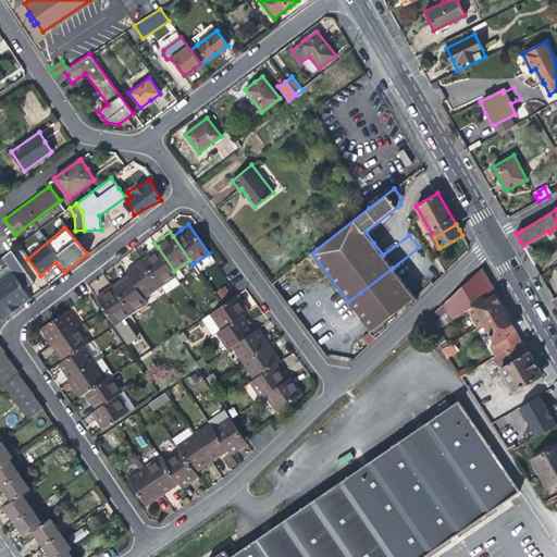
[(177,275),(174,271),(158,247),(148,254),(140,259),(160,287),(177,275)]
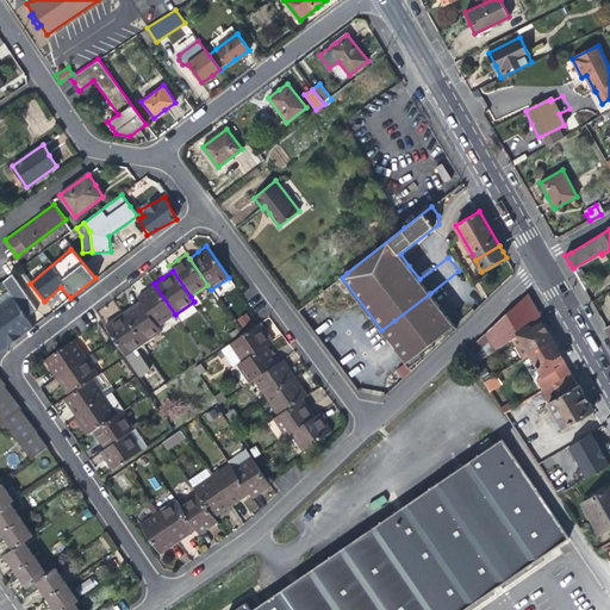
[(13,299),(26,317),(35,310),(11,277),(1,282),(13,299)]
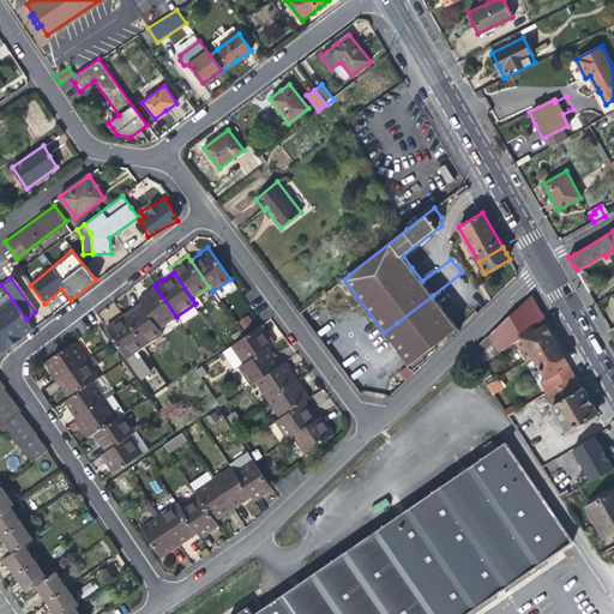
[(585,286),(589,293),(596,288),(593,282),(585,286)]
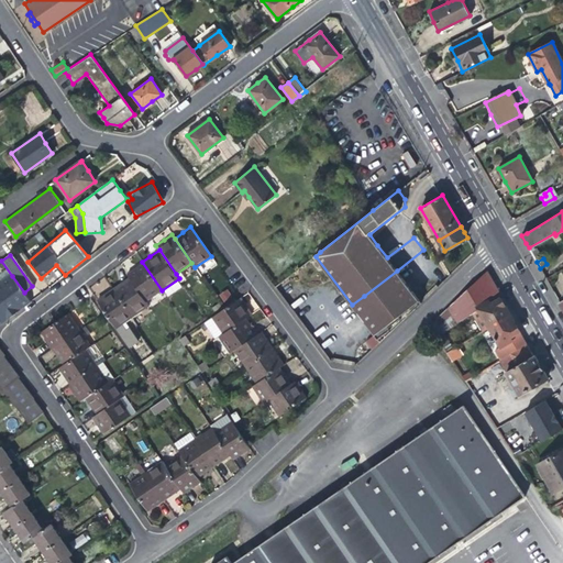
[(145,301),(162,290),(142,262),(135,266),(127,273),(129,277),(145,301)]
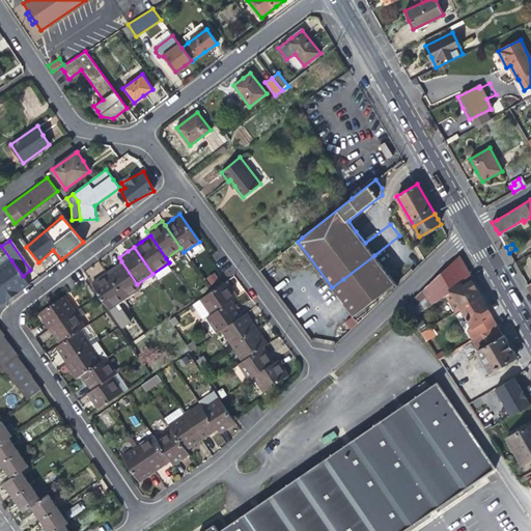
[(398,286),(374,255),(343,279),(369,313),(398,286)]
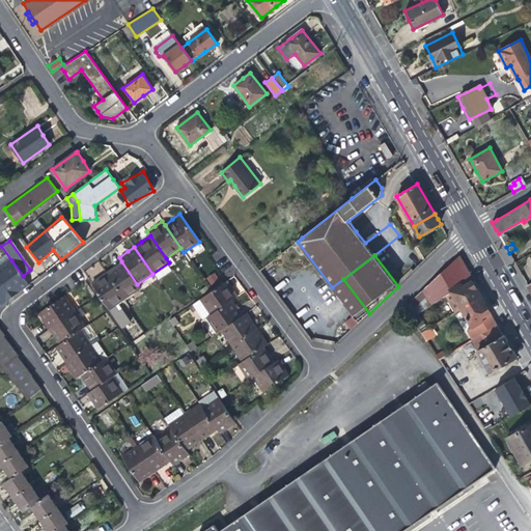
[(432,306),(446,298),(452,295),(450,291),(462,284),(459,281),(471,275),(467,267),(460,255),(411,302),(412,303),(409,307),(411,310),(415,307),(416,308),(426,297),(432,306)]
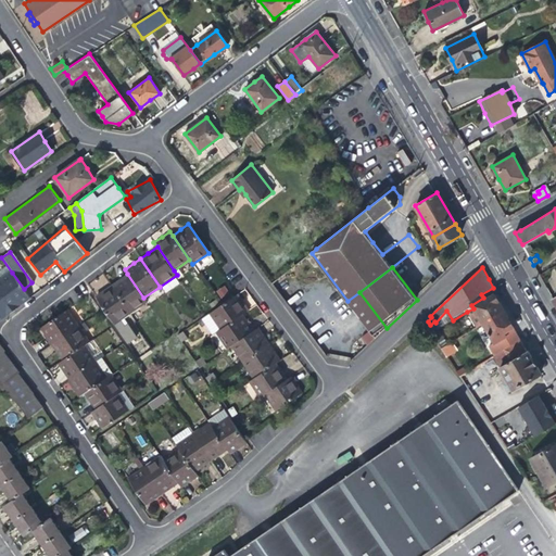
[(22,304),(30,298),(24,289),(12,273),(2,280),(1,278),(0,278),(0,292),(14,311),(22,304)]
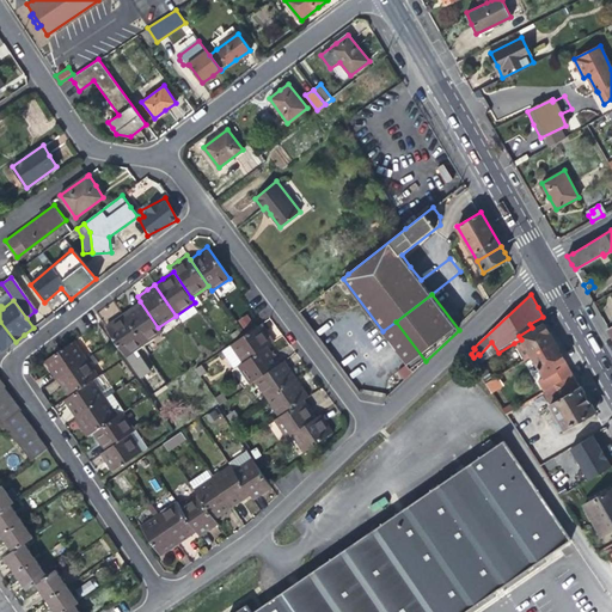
[(161,332),(158,328),(140,301),(130,307),(122,313),(144,346),(161,332)]
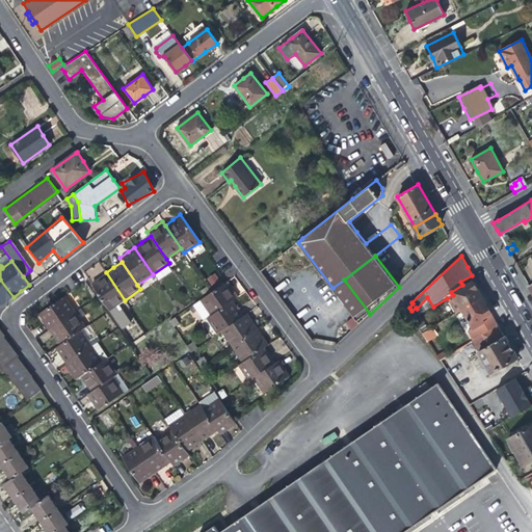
[(115,307),(125,300),(106,272),(100,277),(90,284),(122,328),(130,322),(123,311),(120,313),(115,307)]
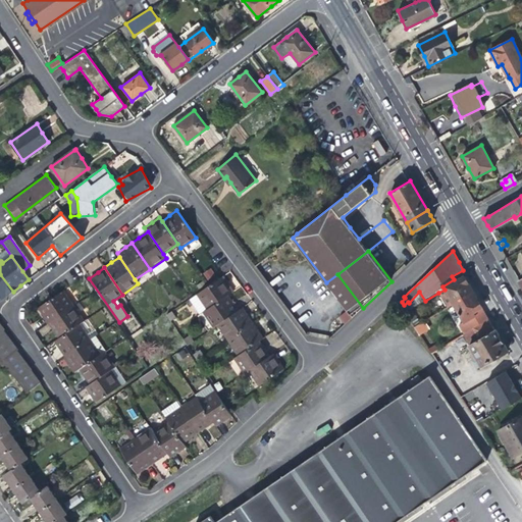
[(203,272),(207,279),(215,274),(211,267),(203,272)]
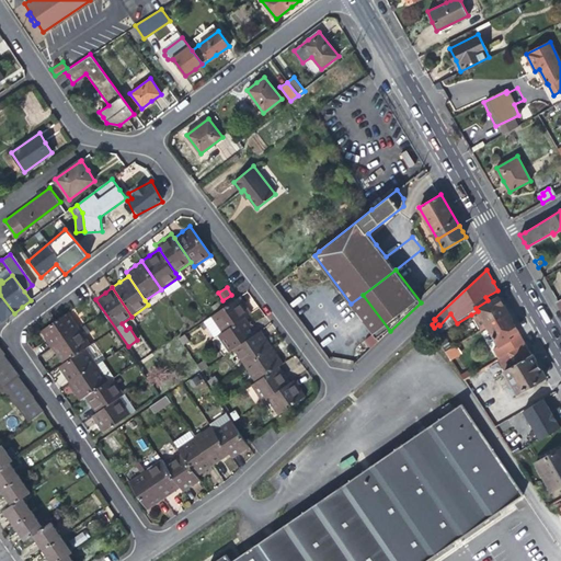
[(481,317),(487,327),(508,313),(503,304),(499,297),(500,295),(497,290),(485,297),(488,300),(476,308),(478,311),(471,315),(476,321),(481,317)]
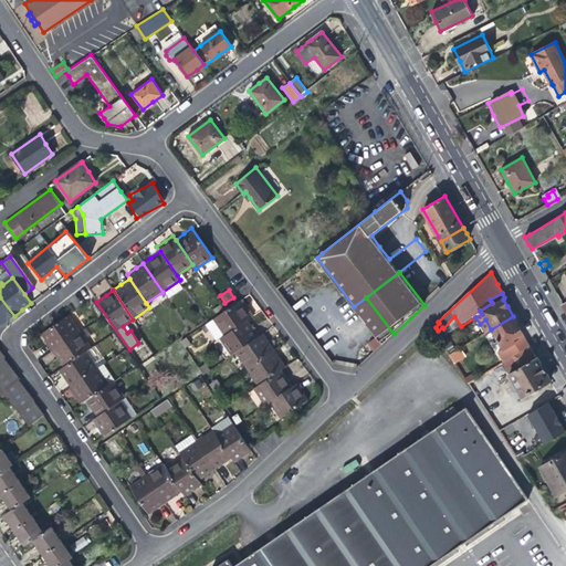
[(14,316),(0,297),(0,326),(6,322),(14,316)]
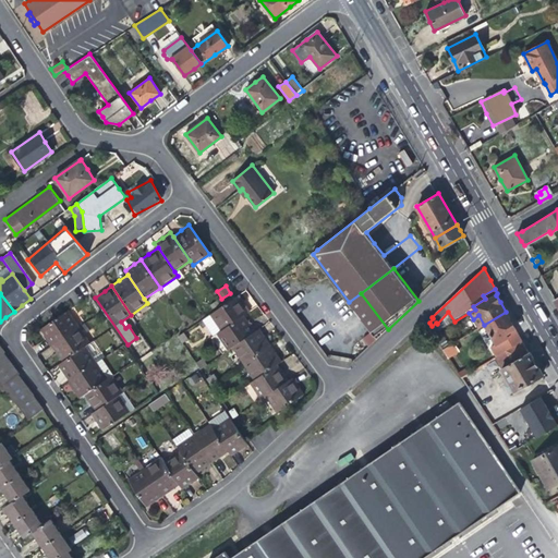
[(377,339),(388,329),(361,293),(349,302),(361,317),(377,339)]
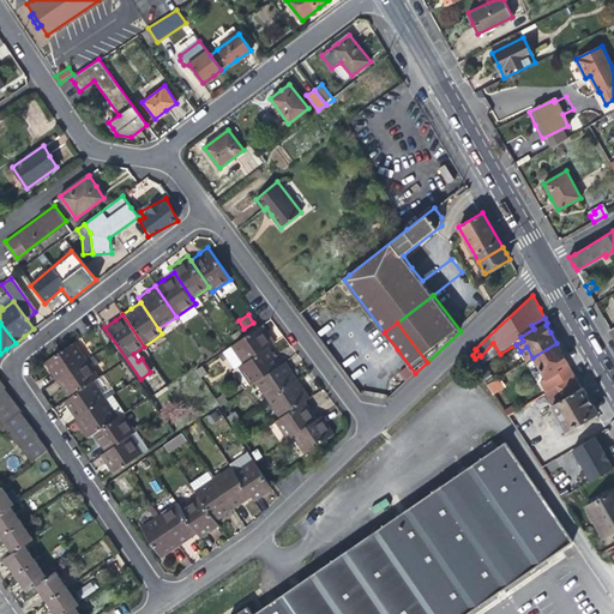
[(232,347),(244,365),(269,347),(276,342),(270,335),(264,325),(245,337),(232,347)]
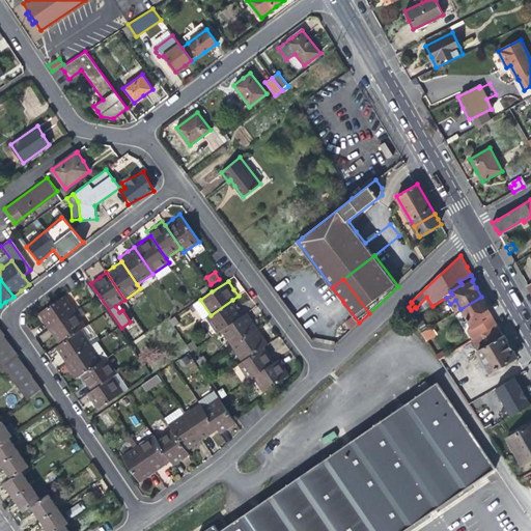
[(45,322),(50,330),(76,311),(64,295),(37,312),(45,322)]
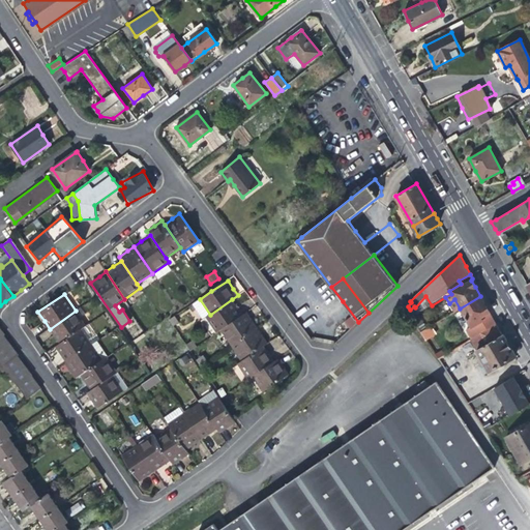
[(478,323),(483,330),(496,323),(490,311),(480,296),(460,308),(466,318),(471,327),(478,323)]
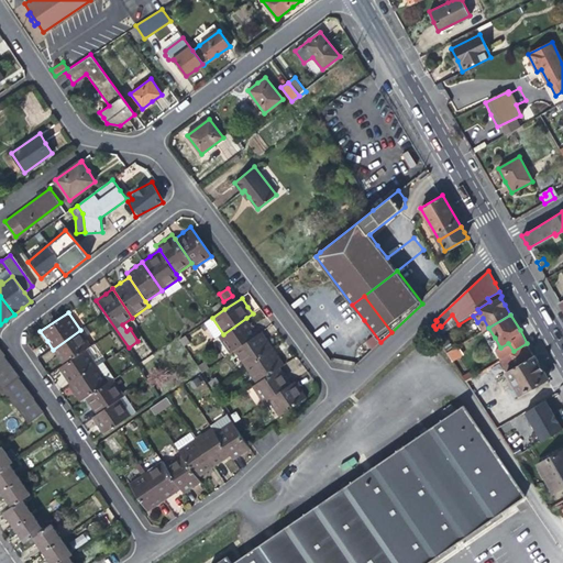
[(230,354),(234,351),(258,334),(253,327),(246,318),(223,334),(219,338),(230,354)]
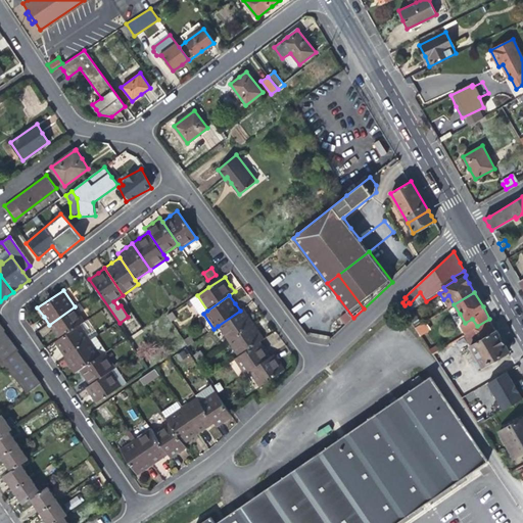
[(55,334),(59,339),(81,324),(85,322),(75,306),(49,325),(55,334)]
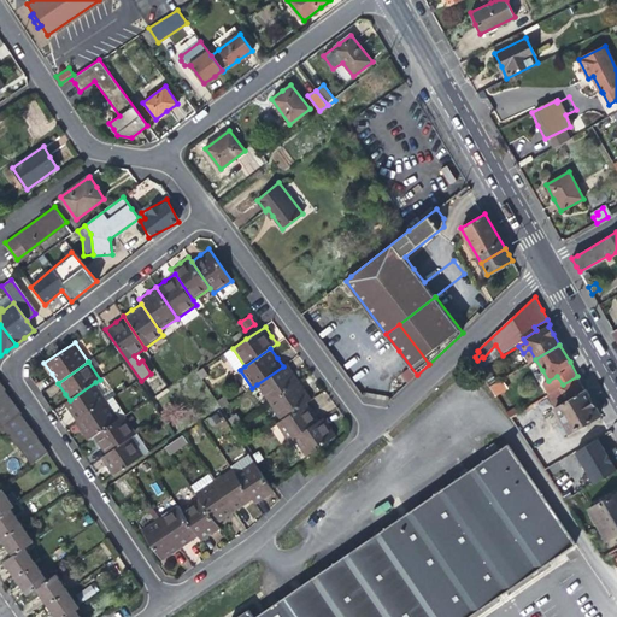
[(257,385),(270,404),(301,382),(295,374),(288,364),(283,366),(257,385)]
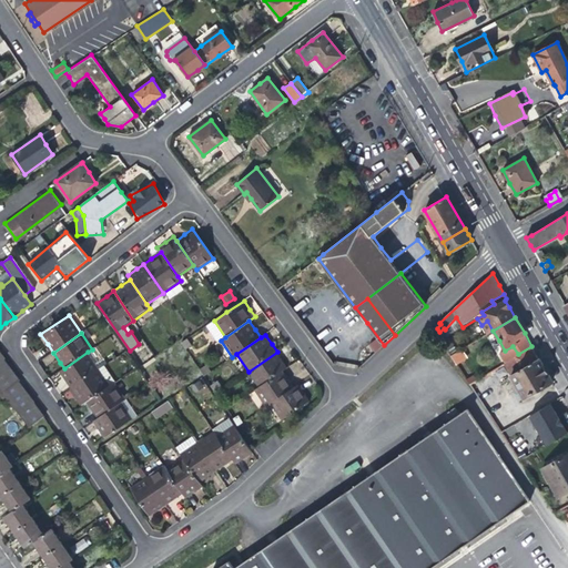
[(188,338),(182,343),(186,350),(192,346),(188,338)]
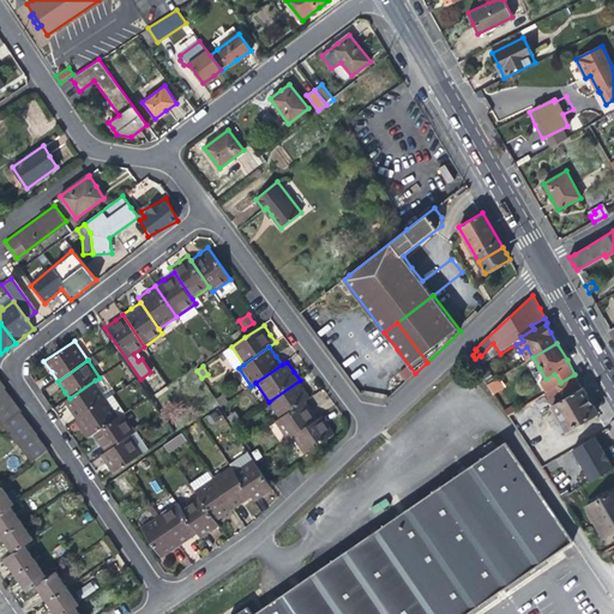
[(407,367),(398,372),(403,380),(411,374),(407,367)]
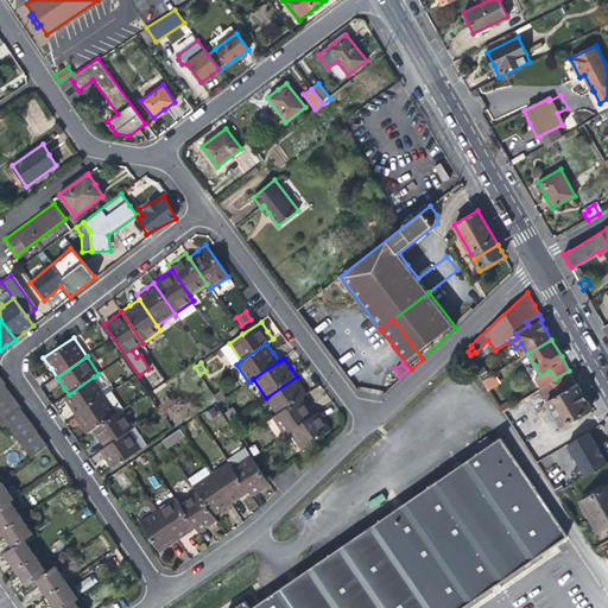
[(561,428),(593,409),(582,392),(569,371),(555,379),(539,388),(540,390),(549,403),(548,404),(555,416),(549,419),(555,430),(561,426),(561,428)]
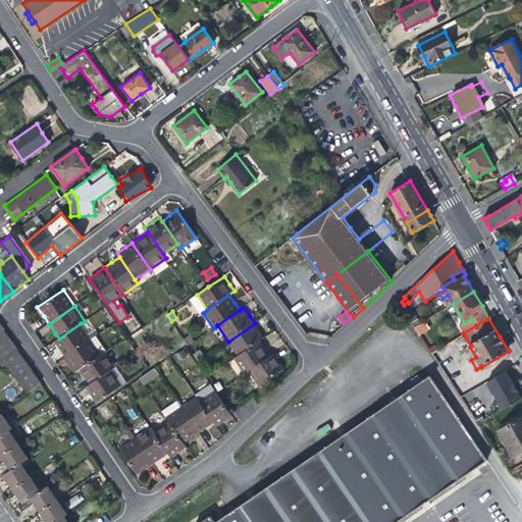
[(424,321),(420,323),(416,326),(421,334),(429,329),(424,321)]
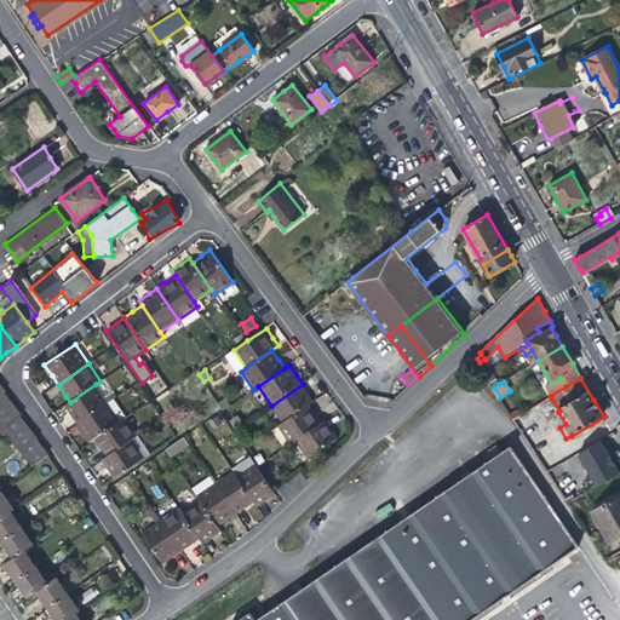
[(6,391),(0,383),(0,426),(6,435),(33,468),(49,454),(36,440),(38,438),(21,417),(22,414),(5,392),(6,391)]
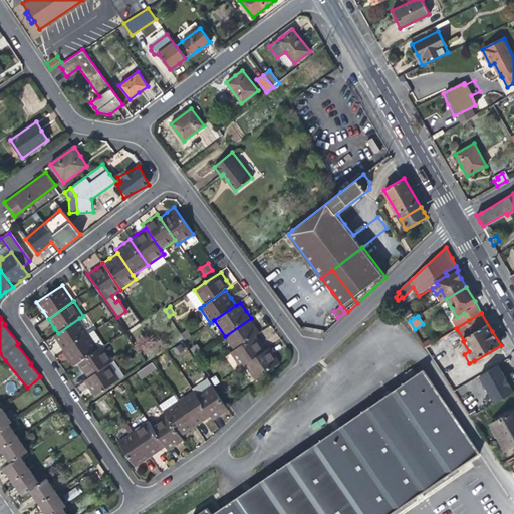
[(90,334),(79,318),(58,333),(54,336),(60,345),(65,352),(90,334)]
